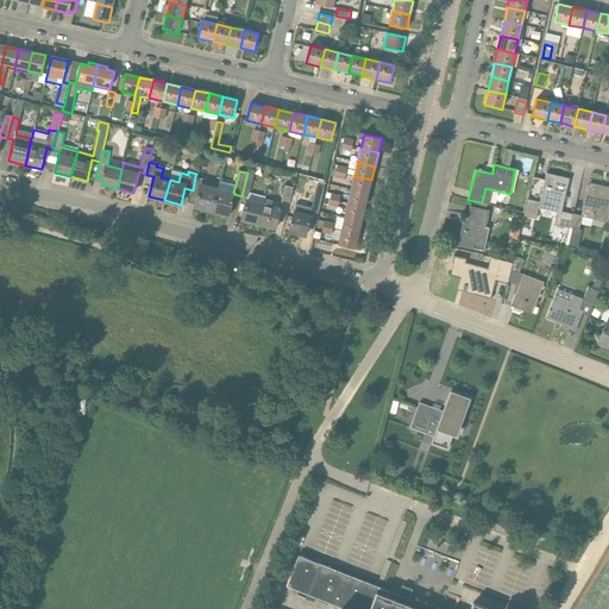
[(248,173),(245,182),(242,196),(249,198),(252,183),(255,175),(248,173)]
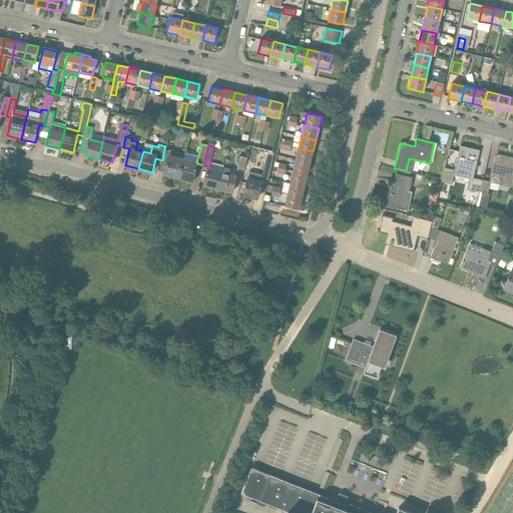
[(483,180),(473,178),(480,151),(460,146),(455,169),(446,168),(443,181),(453,184),(455,176),(469,180),(467,190),(480,193),(480,192),(483,180)]
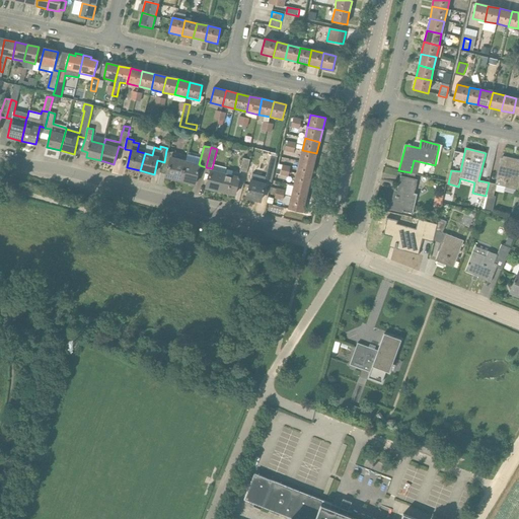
[(165,177),(179,181),(186,160),(172,157),(173,152),(166,150),(164,162),(161,170),(166,171),(165,177)]
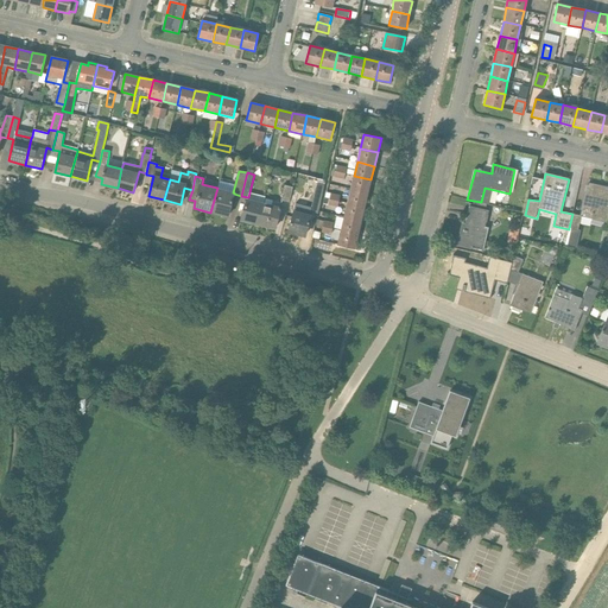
[(350,190),(368,194),(371,179),(354,176),(350,190)]
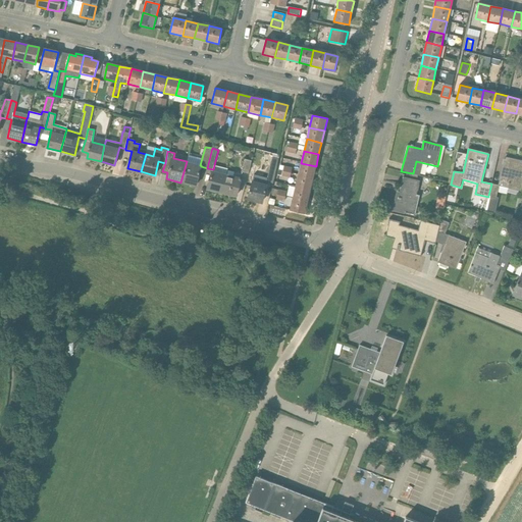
[(266,183),(273,185),(277,159),(272,158),(266,183)]
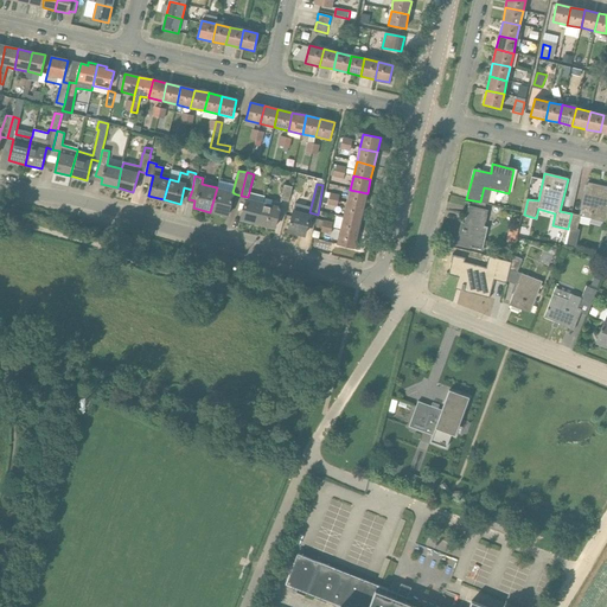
[(587,184),(581,211),(589,212),(588,219),(605,223),(606,212),(606,190),(598,189),(599,186),(587,184)]
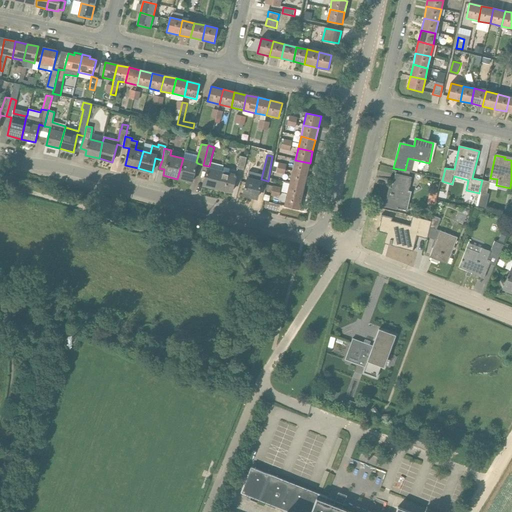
[(244,170),(245,165),(247,158),(240,156),(237,169),(244,171),(244,170)]
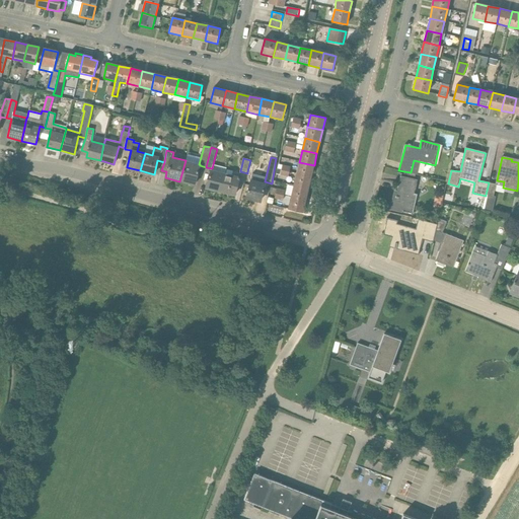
[(195,184),(200,165),(200,164),(199,164),(186,160),(179,181),(195,184)]
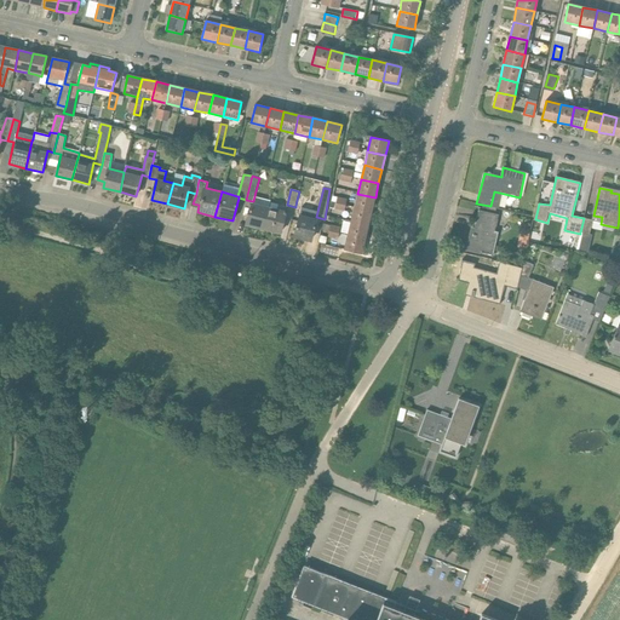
[(354,207),(372,212),(375,197),(357,194),(354,207)]
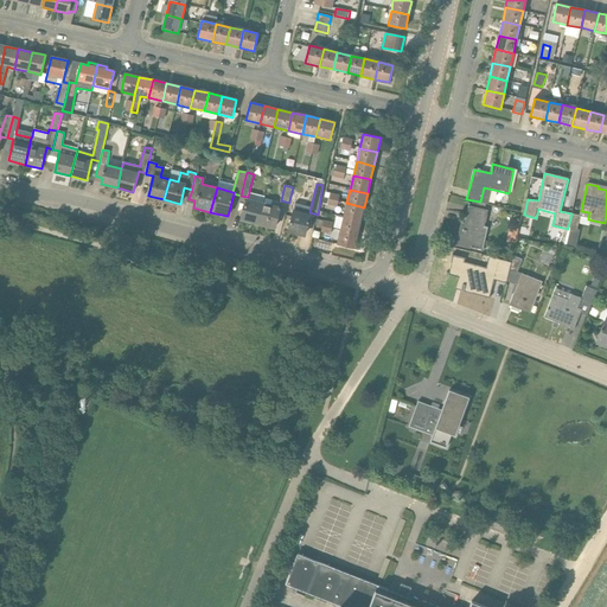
[(241,221),(257,224),(263,203),(247,198),(241,221)]
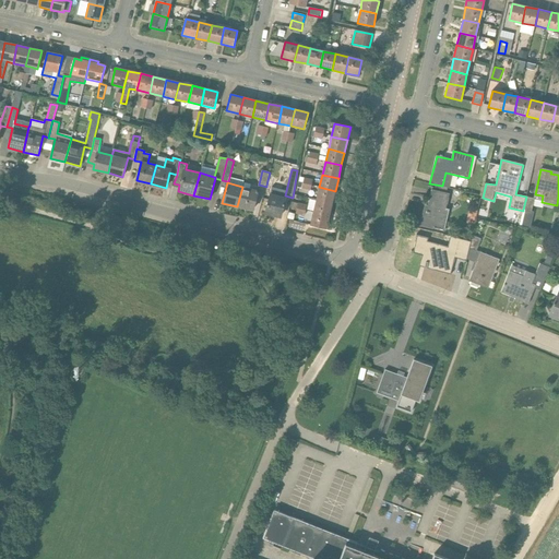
[(242,187),(237,206),(252,211),(259,187),(251,185),(250,189),(242,187)]
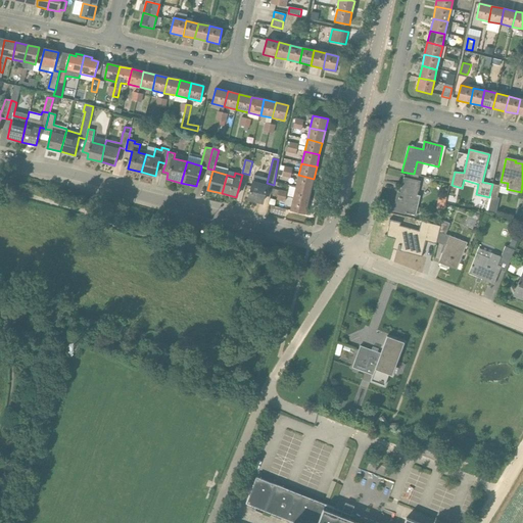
[(296,187),(311,190),(314,179),(298,175),(296,187)]
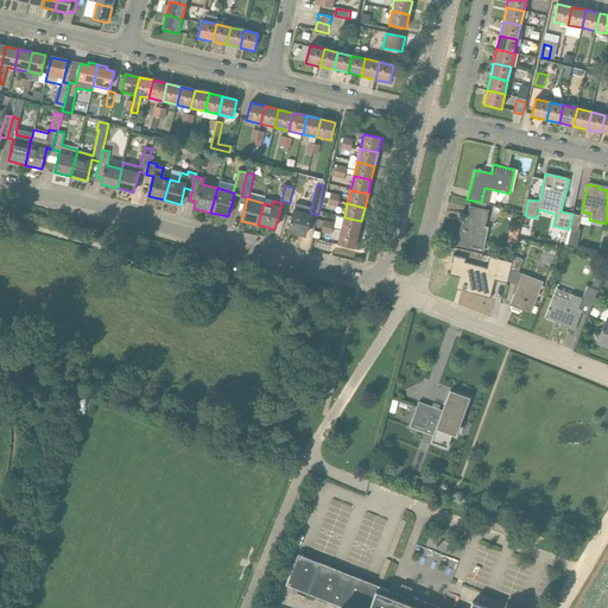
[(461,244),(483,249),(488,228),(485,227),(489,211),(469,207),(461,244)]
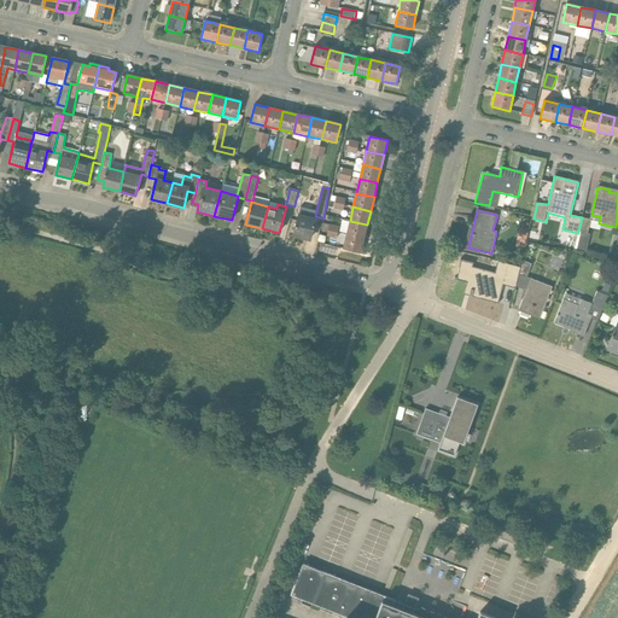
[(316,219),(298,214),(293,237),(310,240),(312,232),(313,233),(316,219)]
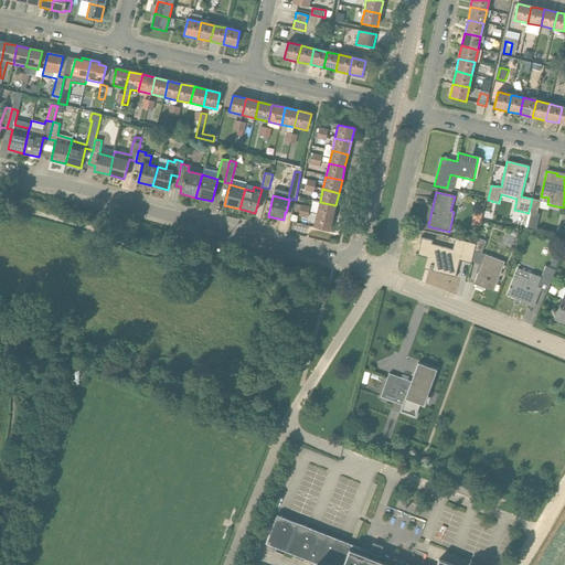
[(540,202),(541,201),(540,201),(532,199),(529,212),(537,214),(540,202)]
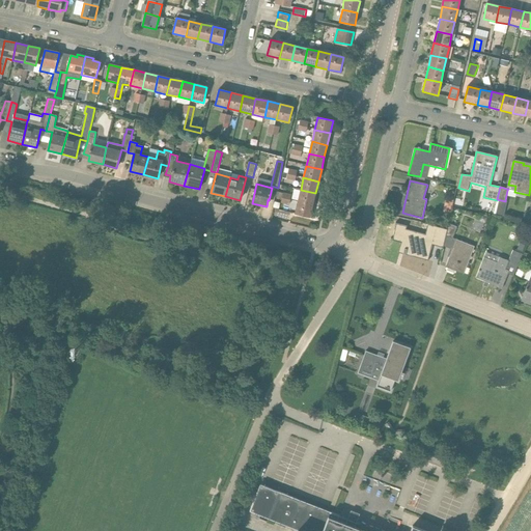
[(298,202),(312,205),(315,193),(301,190),(298,202)]
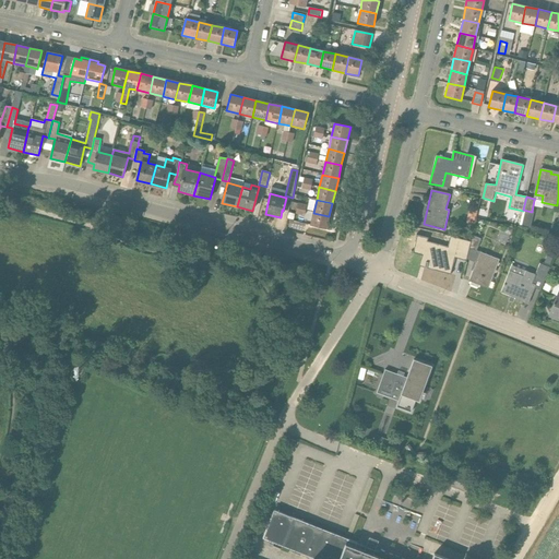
[(329,216),(313,213),(310,226),(326,229),(329,216)]
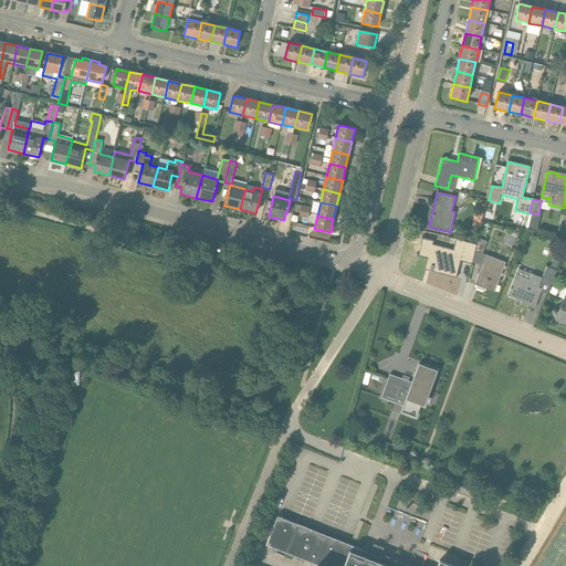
[(451,238),(449,245),(422,239),(418,255),(432,260),(430,271),(456,278),(460,262),(472,265),(477,252),(478,245),(477,245),(451,238)]
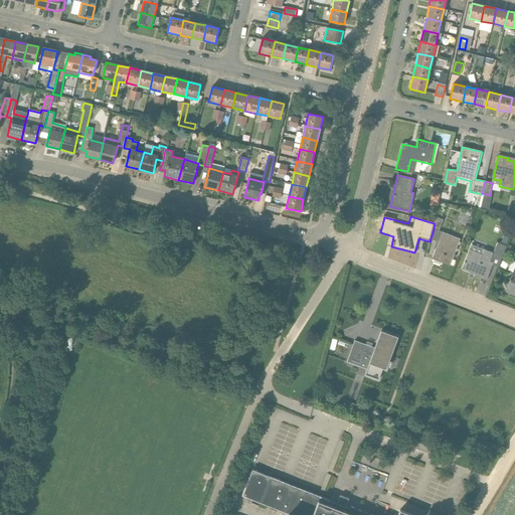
[(434,229),(440,231),(444,220),(436,217),(434,223),(435,223),(434,229)]
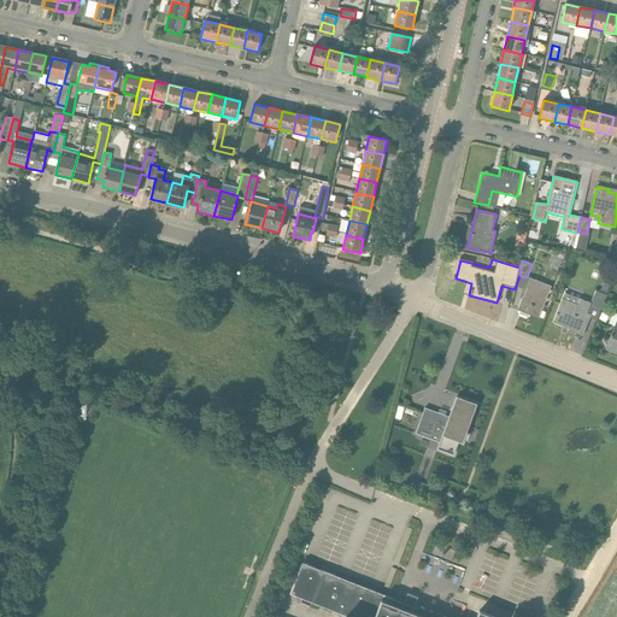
[(551,287),(530,278),(517,311),(521,312),(519,315),(528,318),(528,316),(539,319),(551,287)]
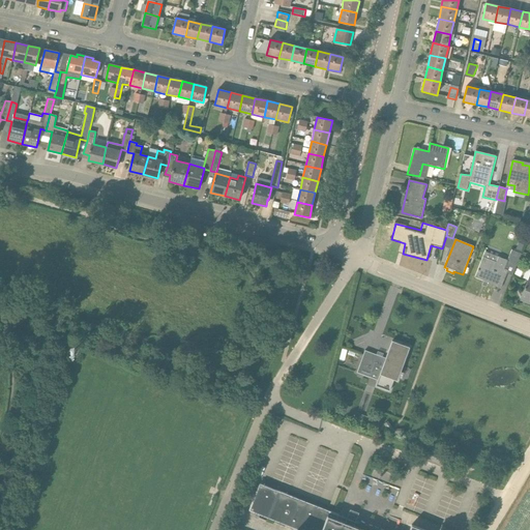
[(512,275),(521,254),(524,245),(518,243),(514,252),(512,251),(507,261),(486,252),(475,277),(489,283),(488,284),(501,289),(507,273),(512,275)]
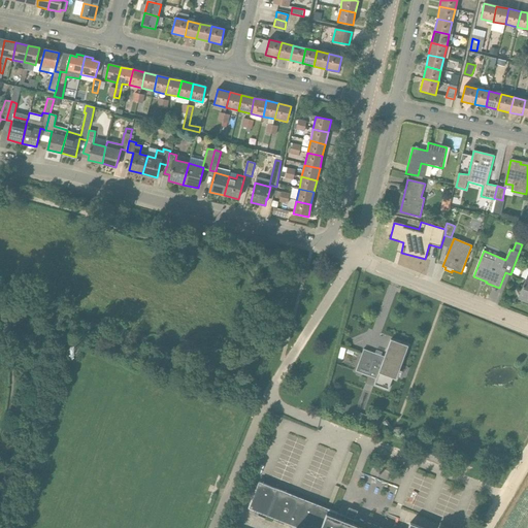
[(407,347),(391,339),(384,357),(363,350),(356,371),(368,376),(370,370),(378,373),(373,385),(388,390),(392,378),(396,380),(407,347)]
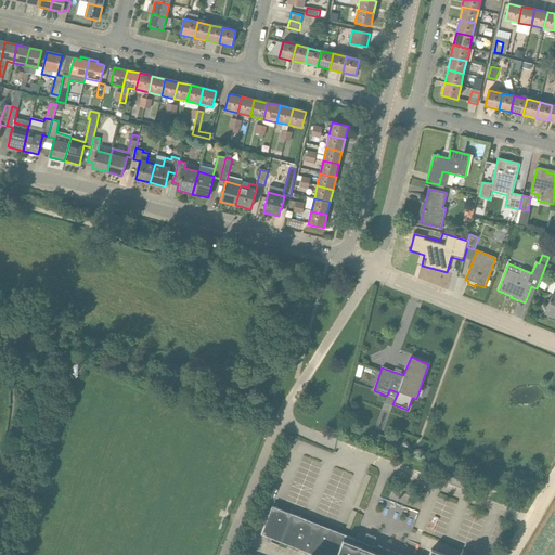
[(400,490),(396,501),(416,508),(421,498),(400,490)]
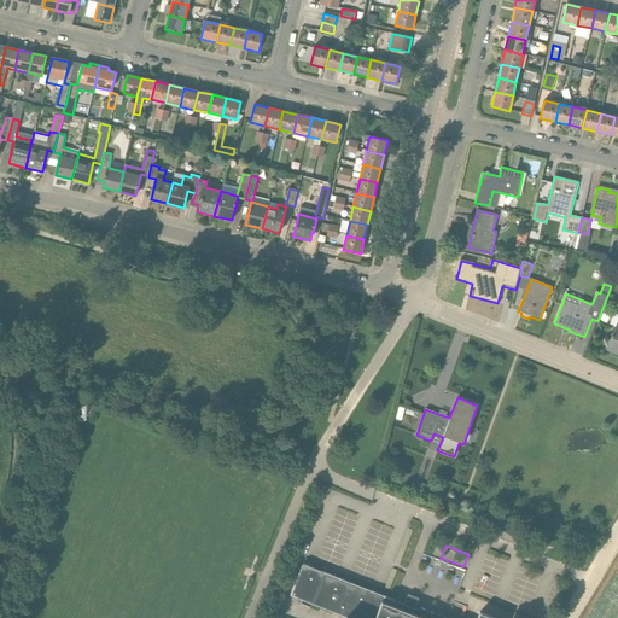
[(347,617),(494,617),(481,613),(477,617),(425,617),(401,608),(403,604),(303,564),(291,595),(347,617)]
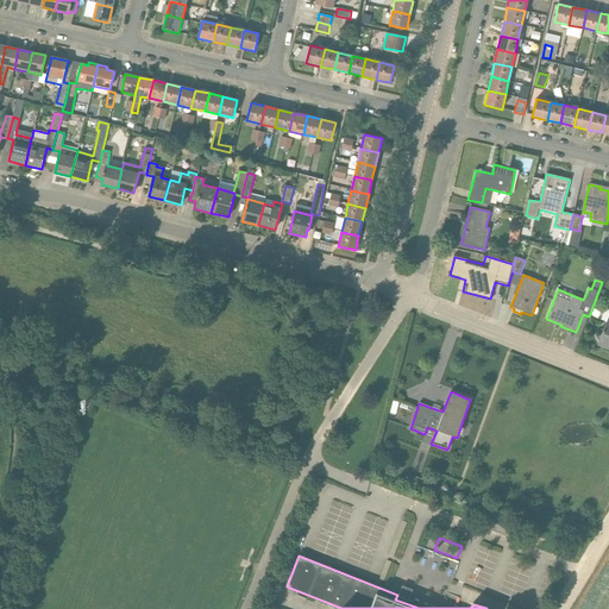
[(401,595),(412,596),(413,585),(402,584),(401,595)]
